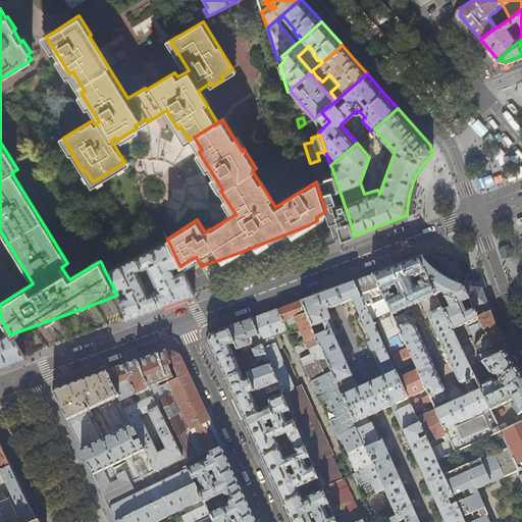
[(335,191),(330,175),(324,177),(324,178),(316,181),(325,211),(329,222),(338,219),(330,193),(335,191)]
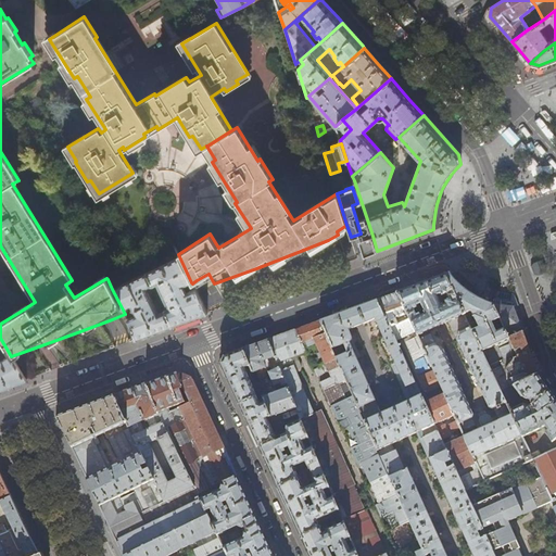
[(377,251),(373,236),(359,240),(364,255),(377,251)]
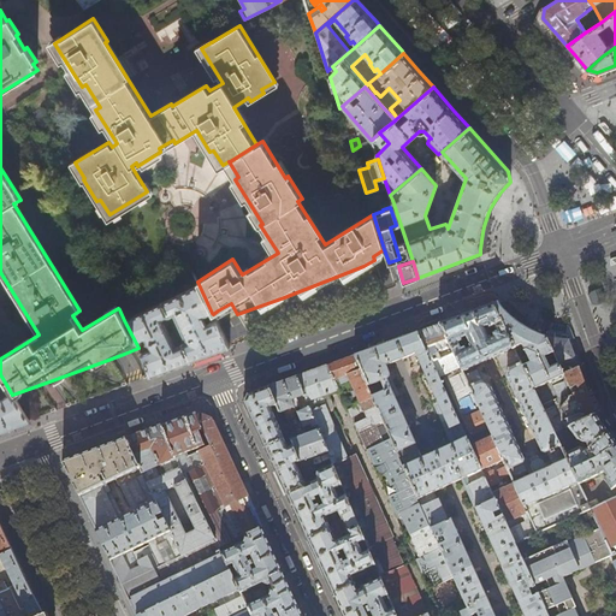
[(195,278),(178,286),(159,296),(163,302),(172,324),(176,331),(190,362),(225,349),(230,348),(215,320),(206,325),(202,317),(212,313),(197,282),(195,278)]
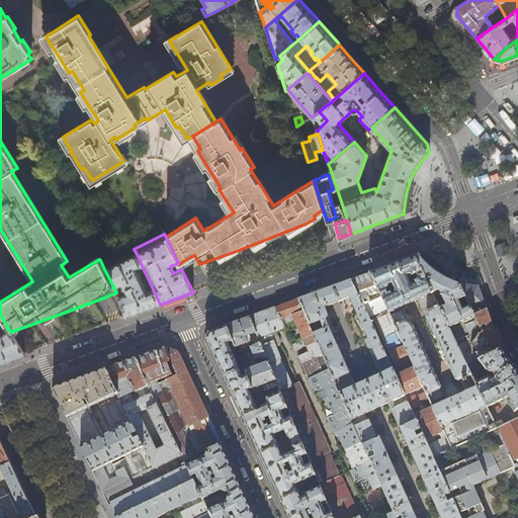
[(148,237),(132,245),(134,249),(150,241),(148,237)]
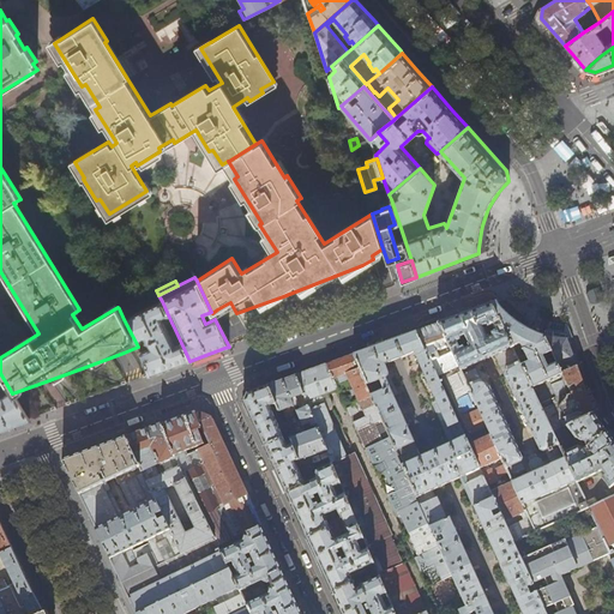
[(172,323),(162,301),(124,319),(138,347),(144,360),(150,375),(156,373),(190,361),(175,330),(172,332),(170,330),(167,331),(164,325),(172,323)]
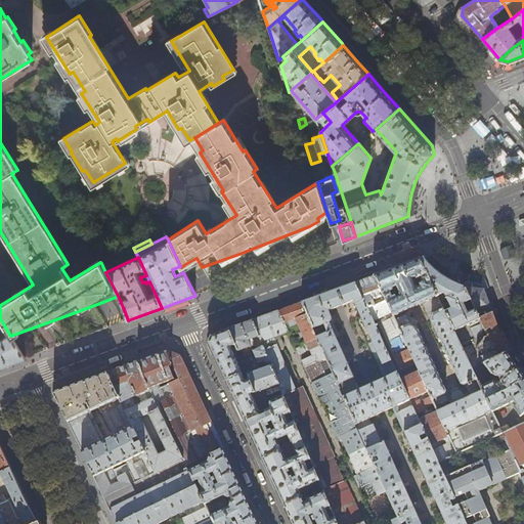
[(445,297),(449,305),(448,305),(449,307),(443,309),(461,346),(486,334),(479,319),(464,287),(454,282),(449,279),(446,278),(441,274),(437,270),(432,266),(424,257),(420,259),(441,305),(444,304),(443,301),(444,300),(445,298),(445,297)]
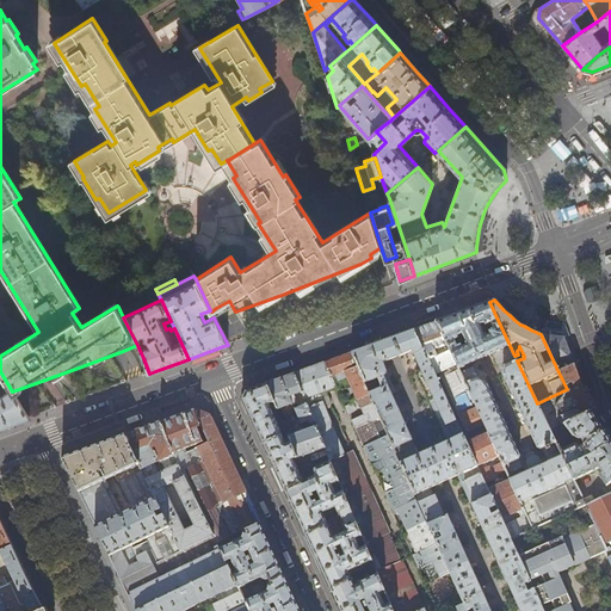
[(464,312),(436,321),(458,369),(493,353),(538,449),(541,450),(543,449),(547,457),(539,461),(538,458),(535,457),(528,461),(526,463),(530,471),(510,481),(523,510),(526,516),(532,530),(586,506),(568,469),(561,452),(556,443),(550,432),(537,403),(517,360),(514,356),(489,302),(464,312)]
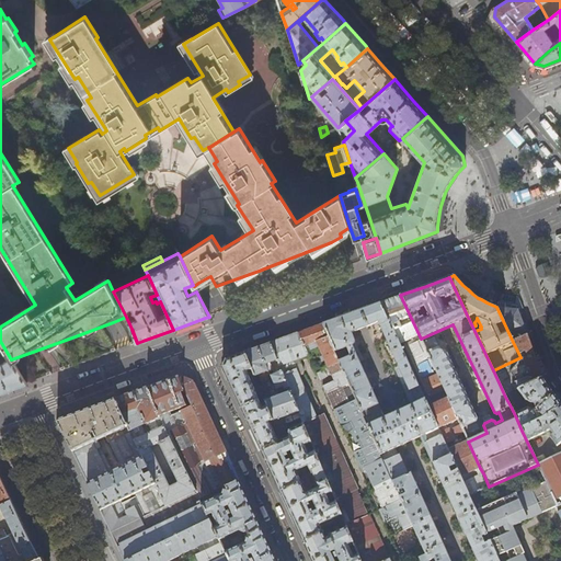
[(481,294),(466,281),(462,285),(468,289),(472,294),(478,298),(481,294)]
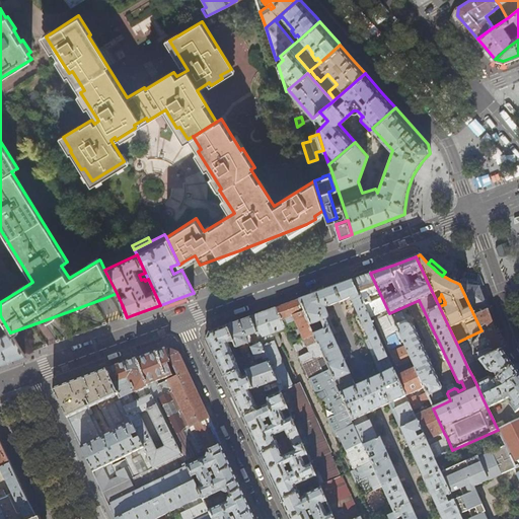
[(356,278),(370,274),(369,270),(355,275),(356,278)]
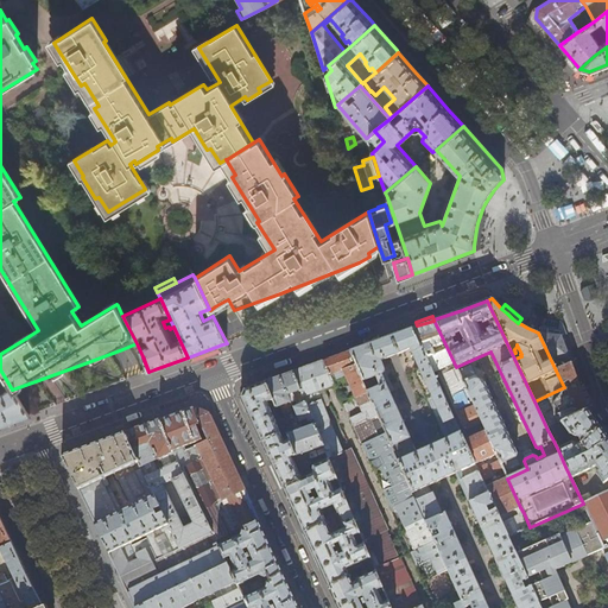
[(415,327),(413,328),(434,372),(437,371),(463,428),(468,430),(479,424),(482,432),(464,441),(475,464),(496,455),(457,371),(456,367),(434,320),(434,321),(417,325),(415,327)]
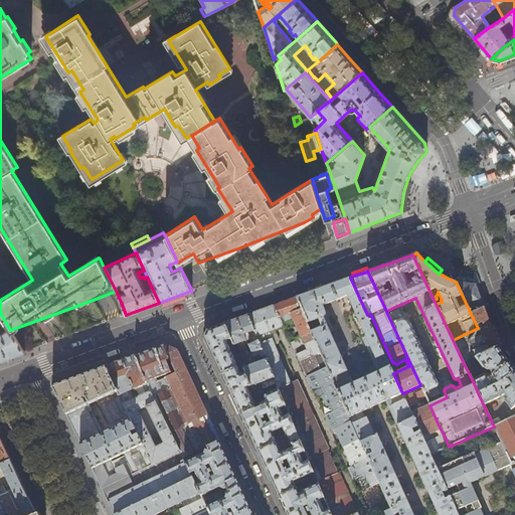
[(393,373),(367,315),(350,278),(326,286),(297,297),(311,331),(316,340),(328,367),(352,421),(360,440),(368,458),(378,480),(391,510),(393,514),(458,514),(457,511),(450,496),(447,490),(438,469),(431,455),(425,443),(423,438),(418,428),(412,432),(412,430),(414,428),(414,427),(418,426),(411,413),(402,393),(393,373)]
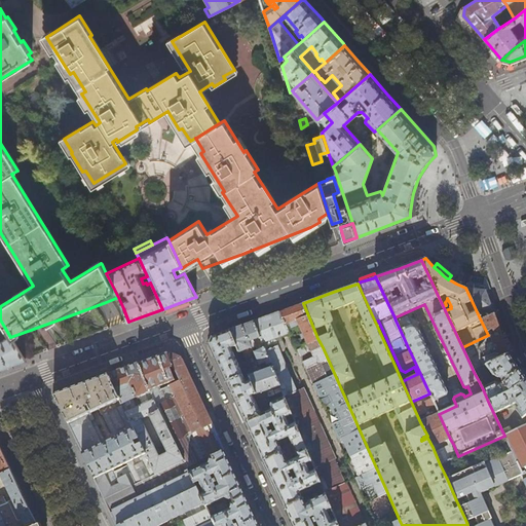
[(465,287),(465,288),(481,321),(494,314),(493,310),(486,291),(478,290),(465,287)]
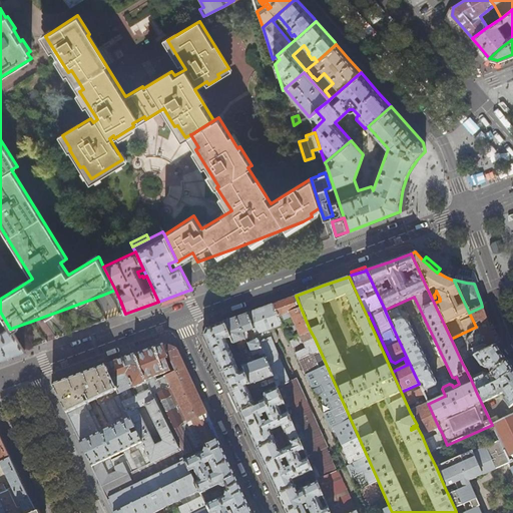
[(292,317),(300,334),(310,330),(296,296),(274,304),(283,324),(284,326),(284,327),(287,325),(288,324),(288,322),(289,321),(289,319),(292,317)]
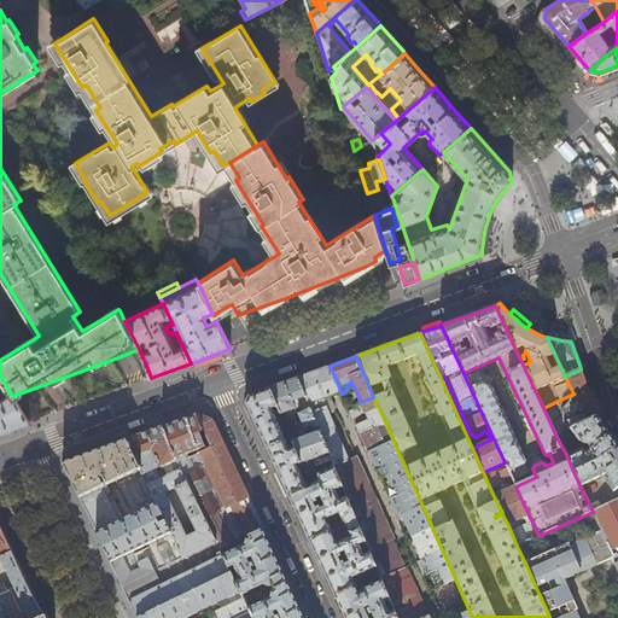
[(340,390),(330,366),(325,368),(319,369),(331,397),(337,394),(342,392),(340,390)]
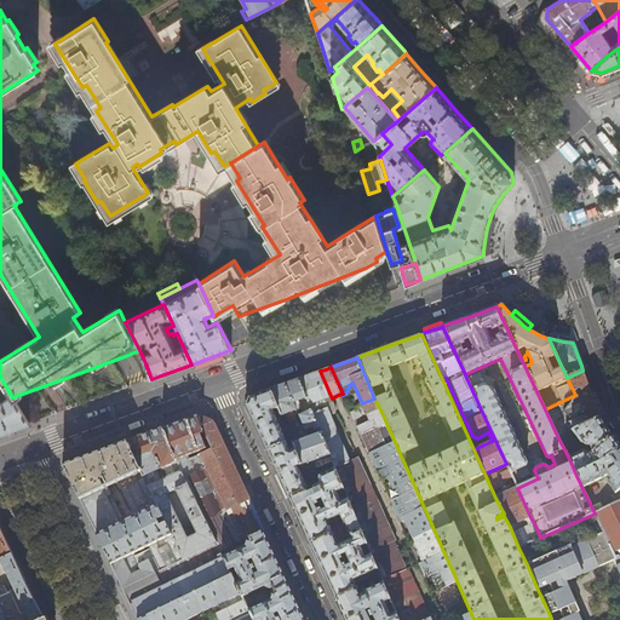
[(320,371),(298,379),(309,406),(331,399),(332,399),(320,371)]
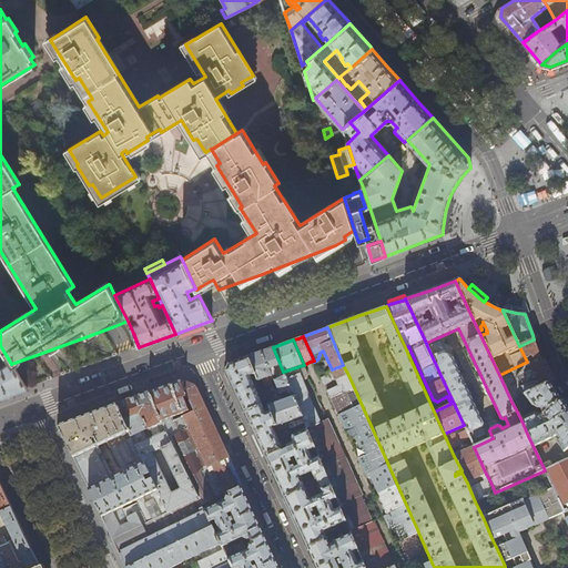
[(534,340),(519,346),(527,362),(499,375),(511,402),(521,397),(524,396),(550,383),(549,379),(534,340)]
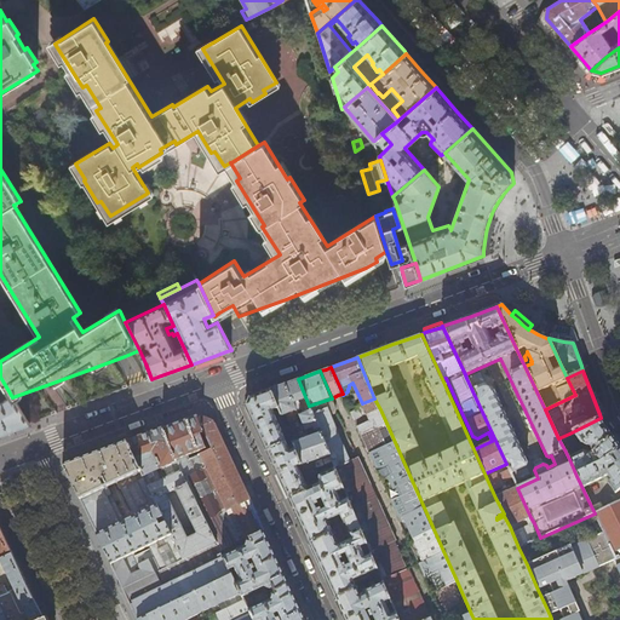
[(480,372),(466,378),(506,464),(515,482),(529,476),(526,468),(528,463),(494,388),(484,383),(480,372)]
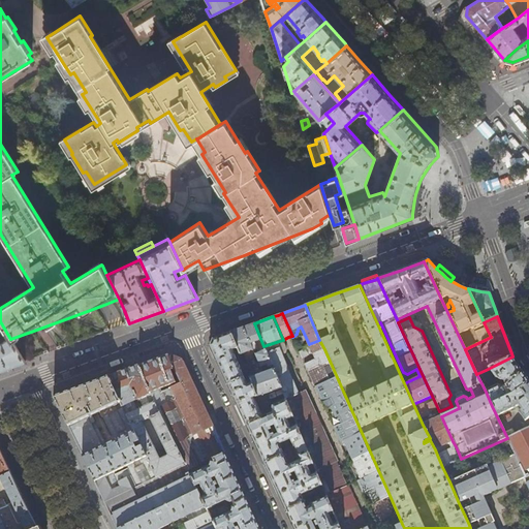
[(10,339),(0,321),(0,370),(6,369),(25,362),(10,339)]
